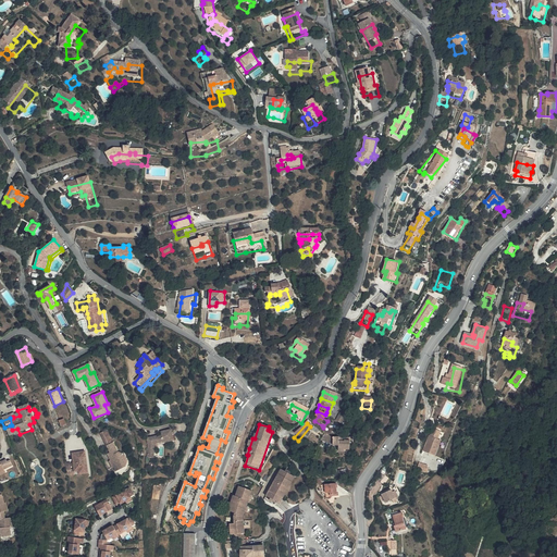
[(300,442),(311,429),(311,428),(310,426),(298,441),(300,442)]
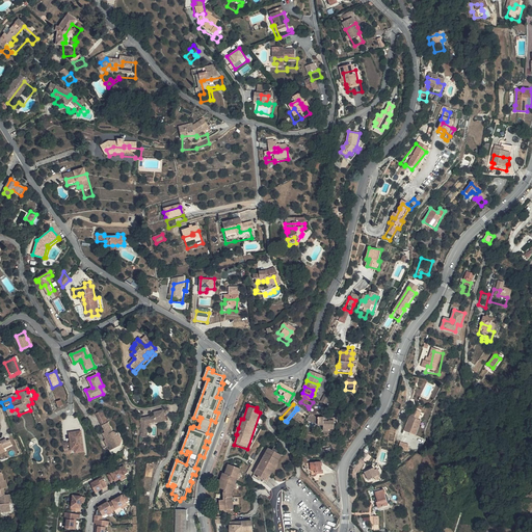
[(11,410),(6,414),(7,419),(19,415),(17,409),(11,410)]
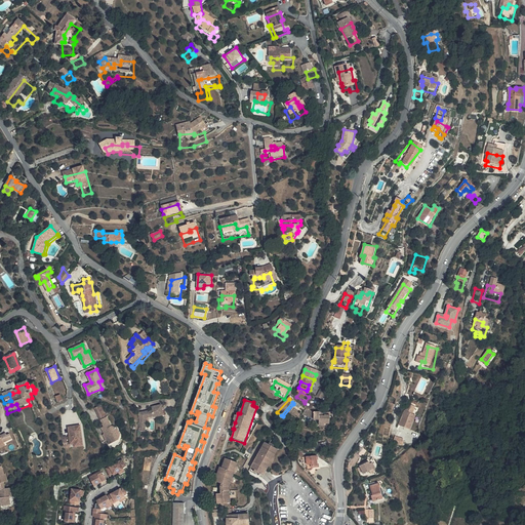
[(147,413),(147,418),(155,416),(155,417),(165,415),(162,404),(153,407),(154,410),(147,411),(147,413)]
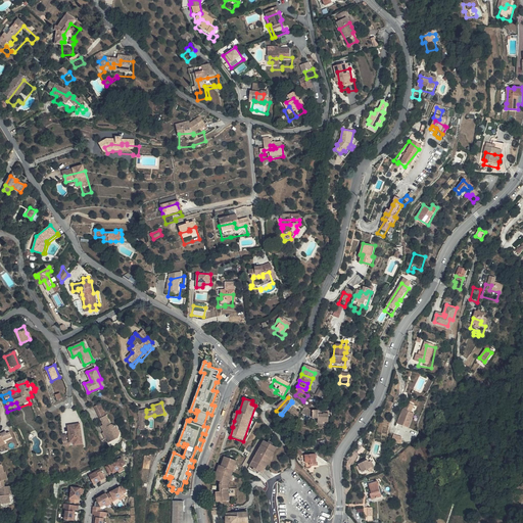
[(106,415),(101,403),(95,406),(101,417),(106,415)]
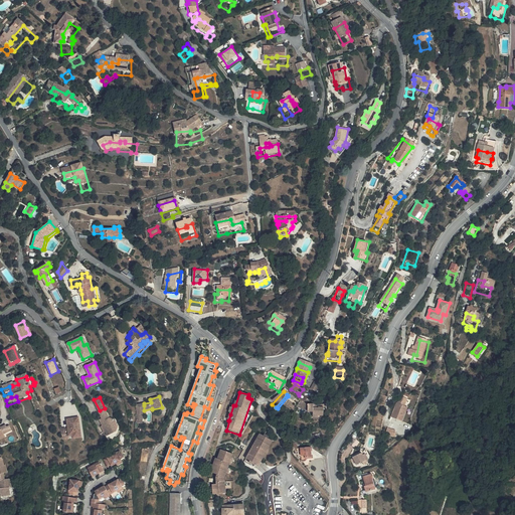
[(397,424),(399,416),(401,410),(397,409),(400,401),(393,399),(388,421),(397,424)]
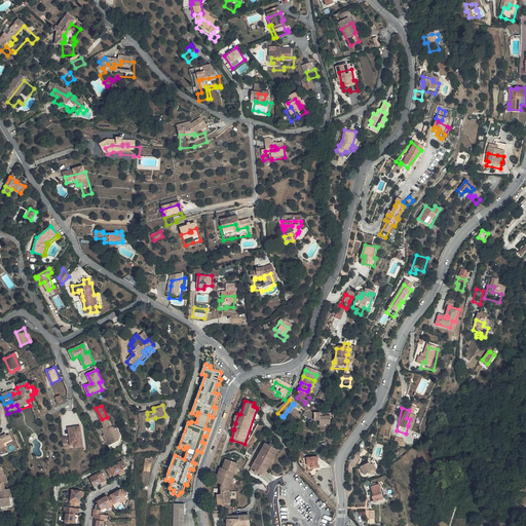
[(314,423),(314,416),(306,415),(302,420),(314,423)]
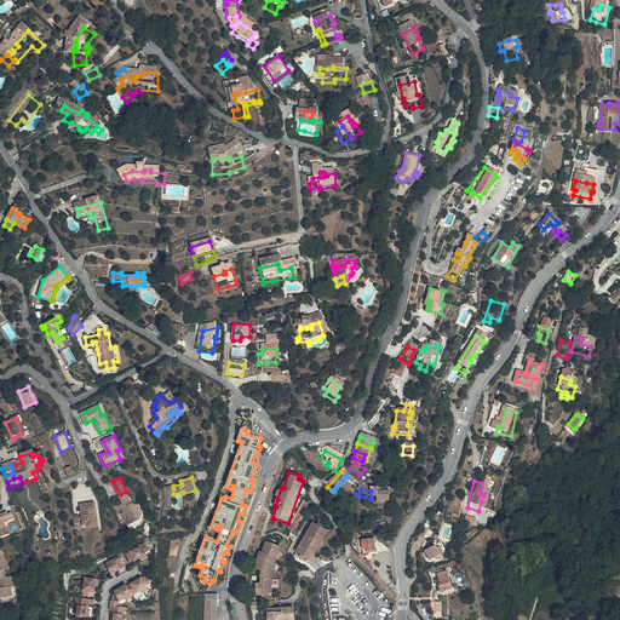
[(125,512),(128,518),(132,523),(142,518),(141,511),(137,503),(132,501),(126,492),(120,494),(124,503),(121,505),(125,512)]
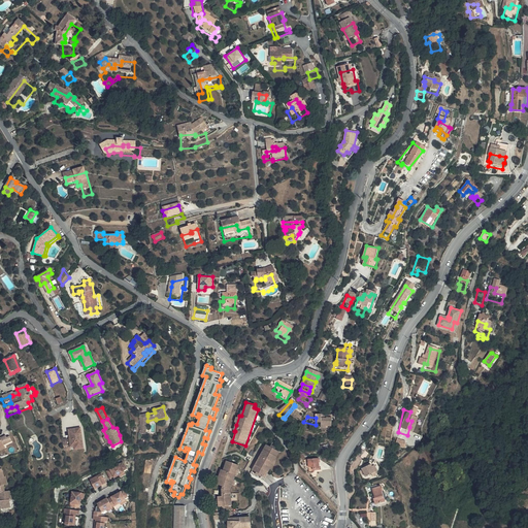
[(331,433),(334,426),(332,422),(328,420),(322,419),(321,429),(320,432),(331,433)]
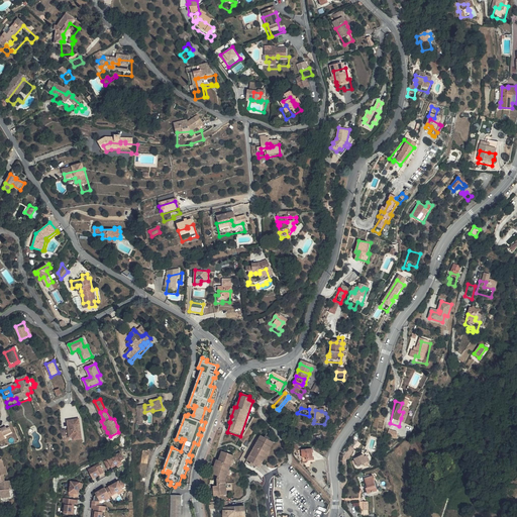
[(80,418),(68,420),(69,426),(70,426),(71,428),(69,429),(70,432),(70,437),(71,437),(74,436),(74,439),(83,438),(80,418)]
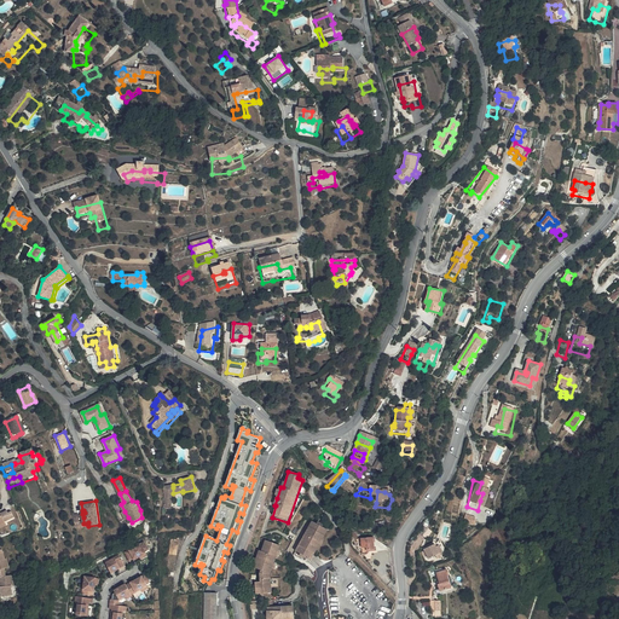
[(7,518),(6,515),(0,518),(0,528),(3,528),(3,527),(13,522),(10,515),(7,518)]
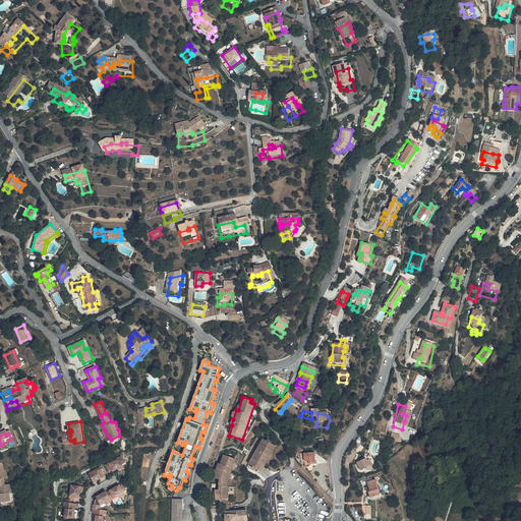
[(257,449),(255,454),(249,463),(263,471),(277,446),(264,438),(257,449)]
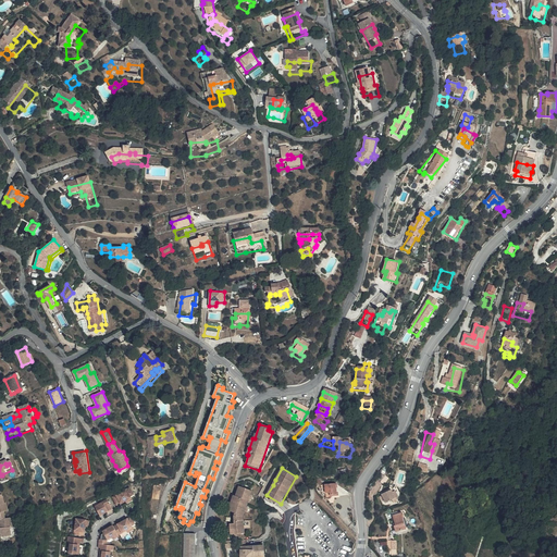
[(416,468),(415,477),(423,478),(424,470),(416,468)]
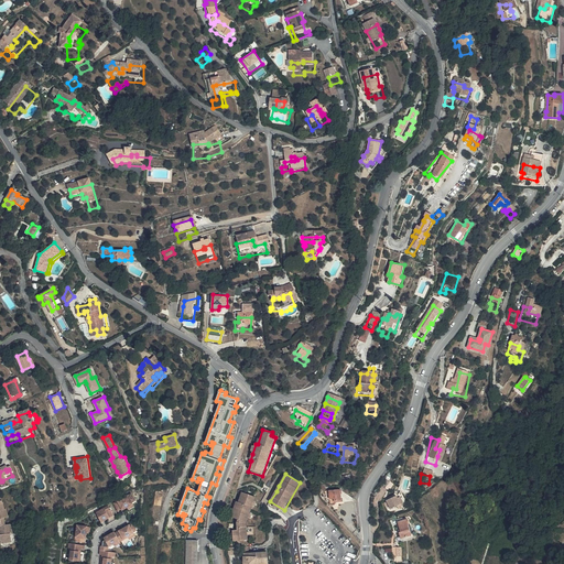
[(239,501),(238,500),(236,506),(232,516),(239,519),(237,523),(238,530),(234,530),(234,541),(248,540),(247,523),(257,496),(242,491),(239,501)]
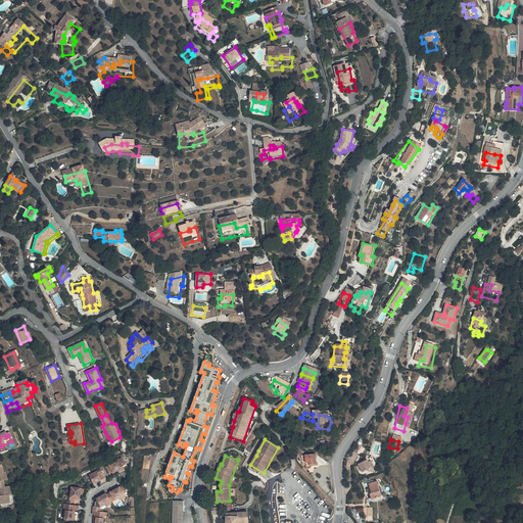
[(127,465),(123,458),(106,466),(110,473),(113,472),(114,473),(119,470),(120,472),(126,469),(124,467),(127,465)]
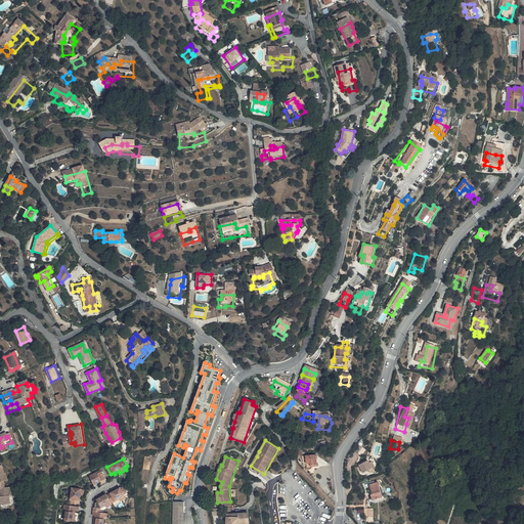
[(311,470),(317,470),(317,462),(312,461),(307,460),(307,468),(311,468),(311,470)]
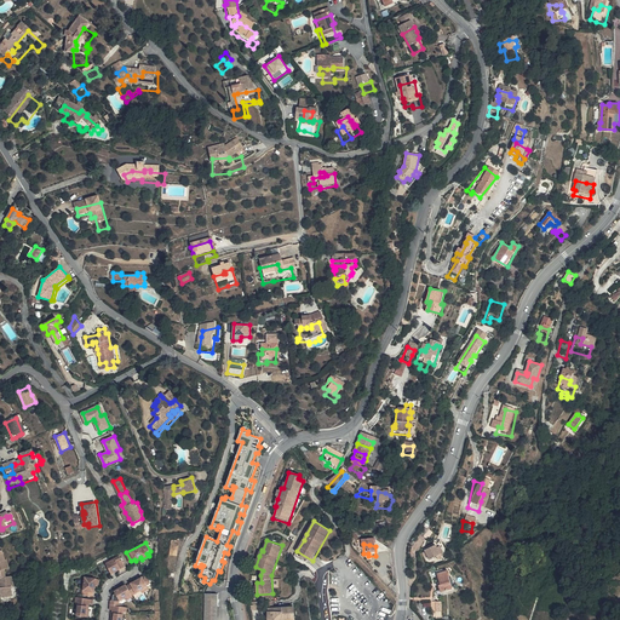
[(429,558),(440,555),(436,545),(425,550),(429,558)]
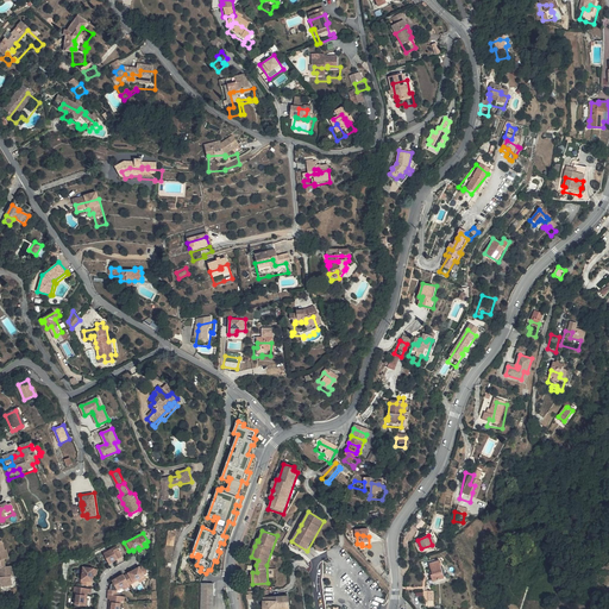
[(5,562),(11,559),(8,554),(6,556),(2,546),(0,546),(0,579),(1,581),(1,585),(0,584),(0,589),(1,594),(13,592),(12,584),(16,584),(14,572),(7,573),(6,566),(5,562)]
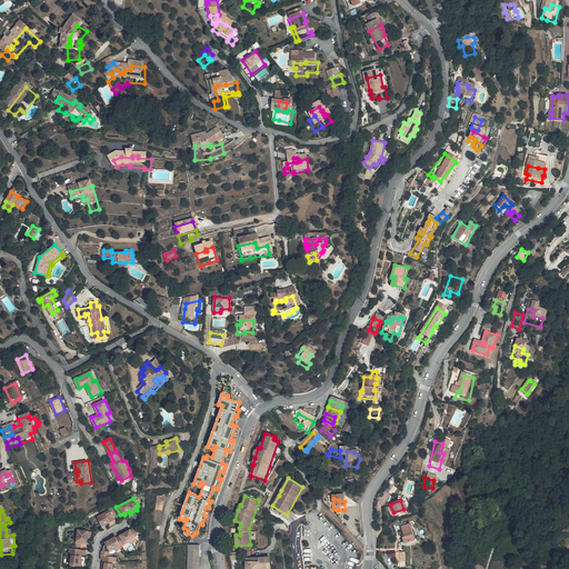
[(110,510),(98,517),(102,527),(116,519),(110,510)]
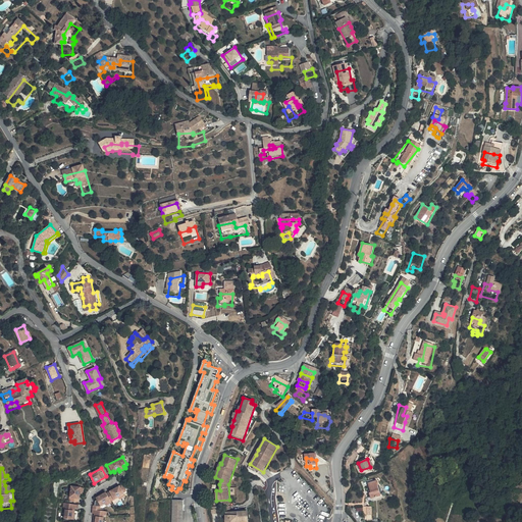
[(368,497),(366,497),(368,503),(377,500),(373,489),(376,488),(374,483),(365,486),(367,492),(368,497)]
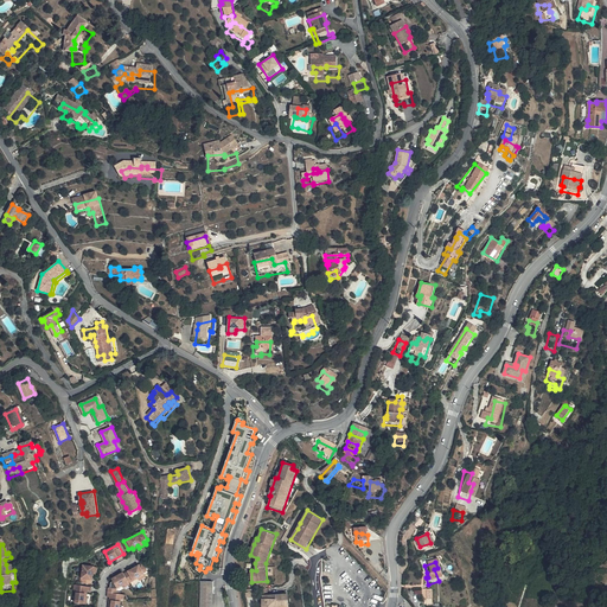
[(84,564),(82,582),(93,583),(95,566),(84,564)]
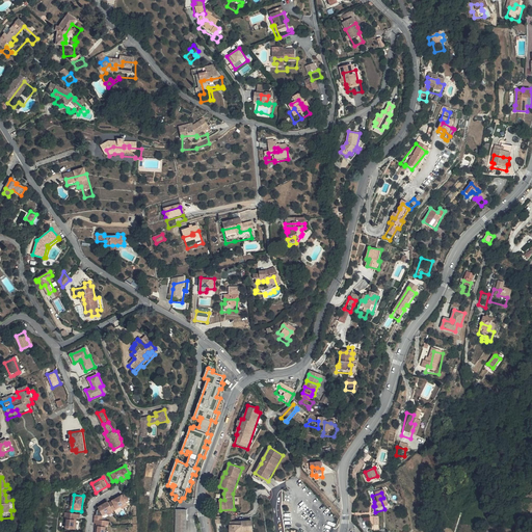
[(113,502),(109,504),(112,510),(113,511),(122,507),(127,505),(126,503),(130,502),(126,495),(117,499),(118,501),(116,501),(115,500),(112,501),(113,502)]
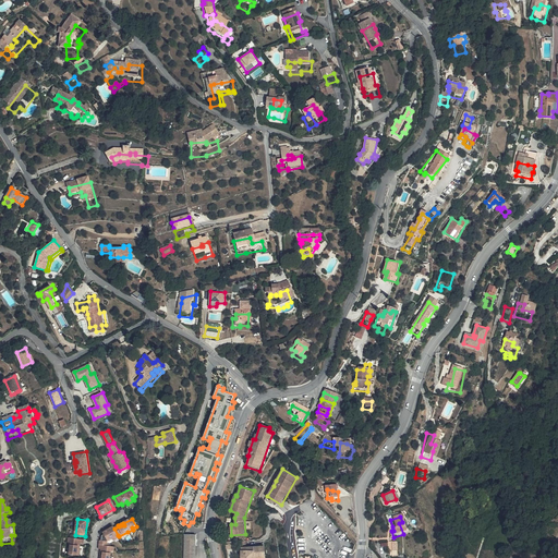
[(104,532),(108,541),(112,538),(118,535),(114,529),(114,528),(113,526),(108,530),(109,531),(107,532),(106,531),(104,532)]
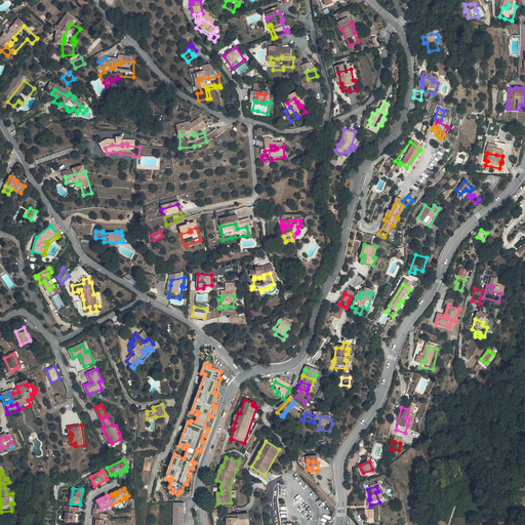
[(174,502),(172,524),(184,524),(185,502),(174,502)]
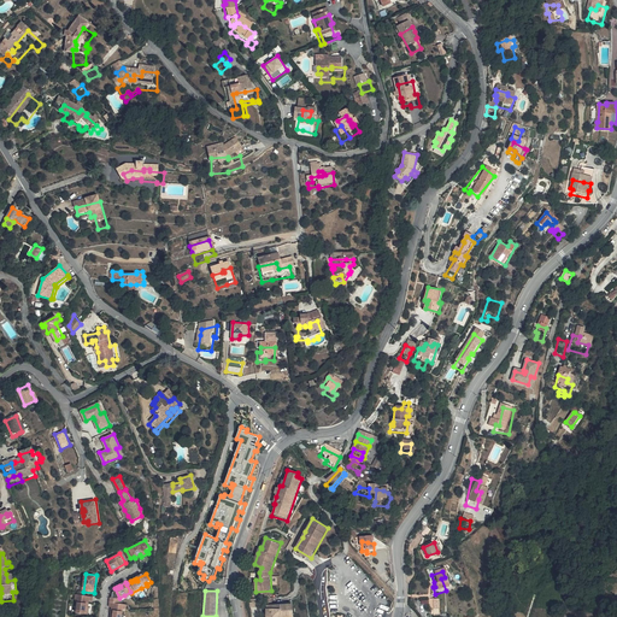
[(93,600),(93,597),(76,594),(75,600),(77,601),(76,612),(88,613),(90,600),(93,600)]
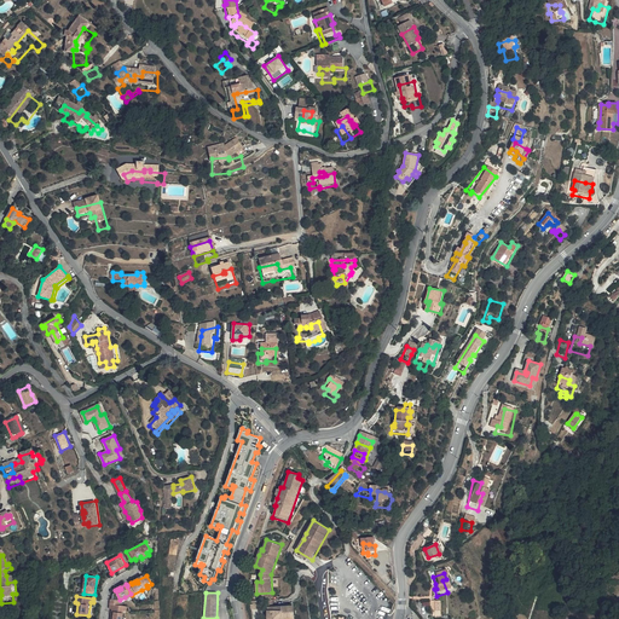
[(431,602),(431,613),(437,613),(437,607),(441,607),(441,602),(431,602)]
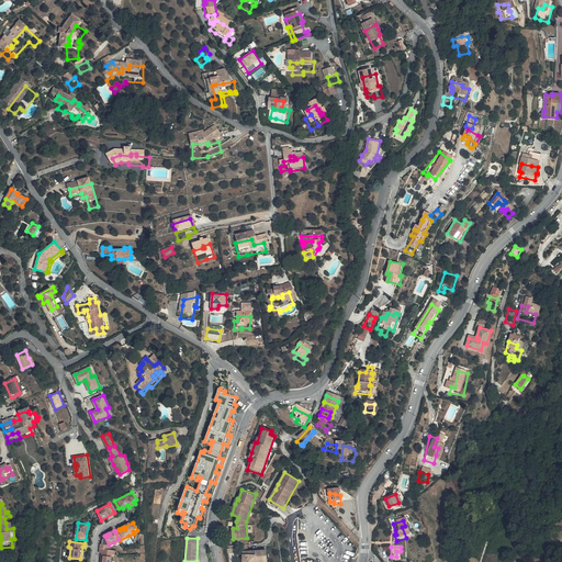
[(100,561),(111,561),(111,560),(112,554),(114,554),(115,550),(108,549),(100,548),(100,552),(102,552),(104,552),(104,554),(102,554),(100,561)]
